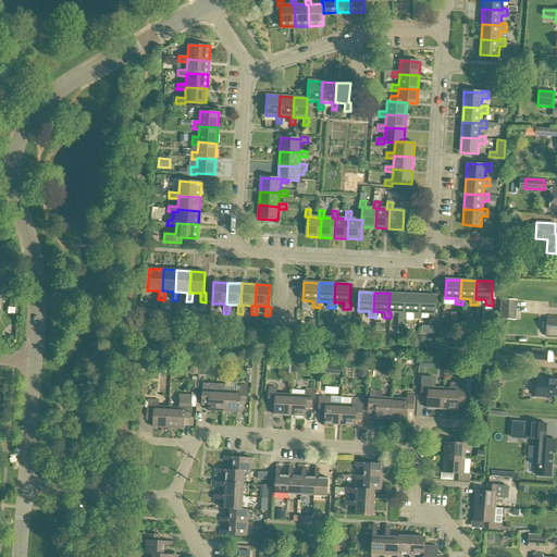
[(405,312),(405,294),(390,293),(388,312),(391,312),(399,312),(398,319),(406,319),(407,313),(405,312)]
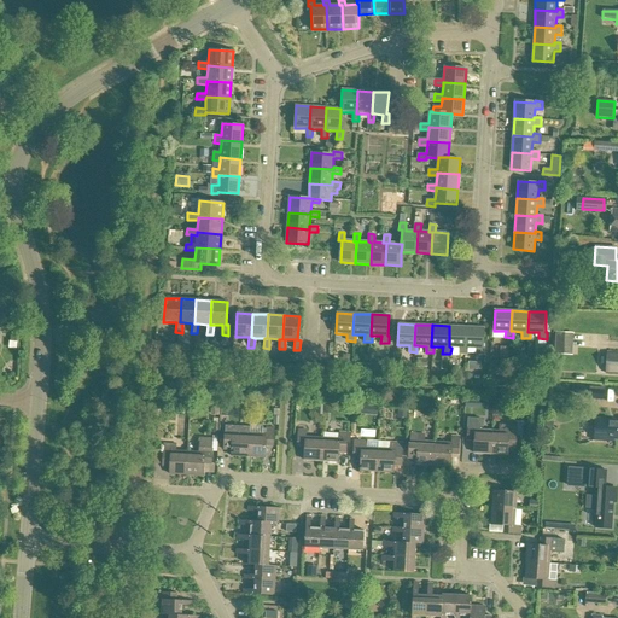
[(467,327),(449,326),(449,347),(452,348),(460,348),(459,354),(467,354),(468,348),(466,348),(467,327)]
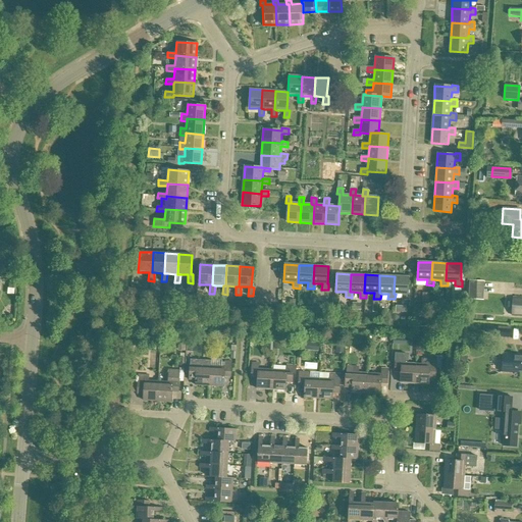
[(409,300),(410,294),(408,294),(409,276),(395,276),(394,294),(396,294),(403,295),(402,300),(409,300)]
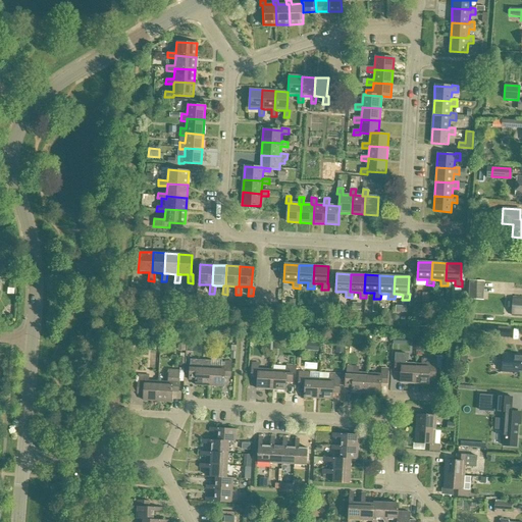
[(483,301),(484,281),(469,280),(468,300),(483,301)]
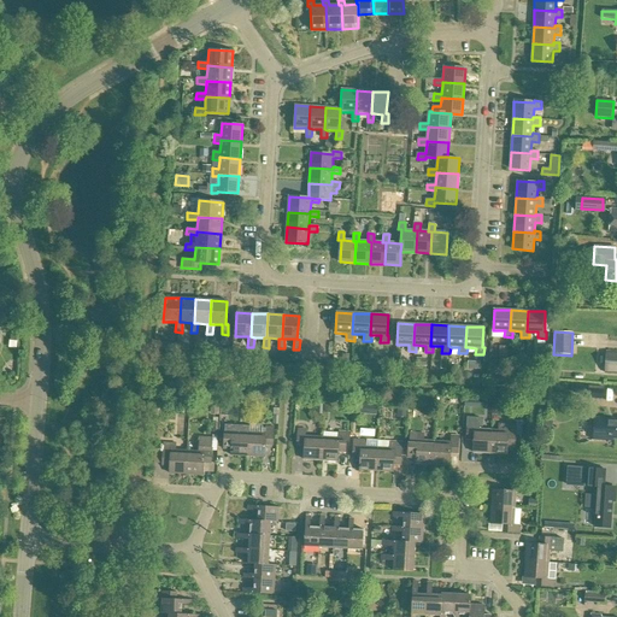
[(616,351),(606,351),(605,372),(616,372),(616,351)]
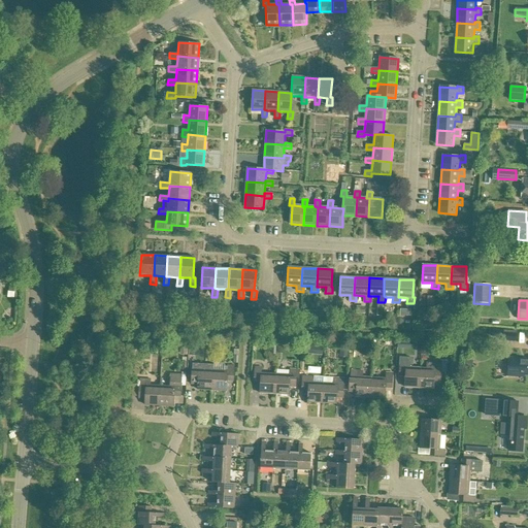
[(281,308),(292,309),(298,310),(299,302),(294,302),(294,307),(292,307),(292,304),(282,304),(281,308)]
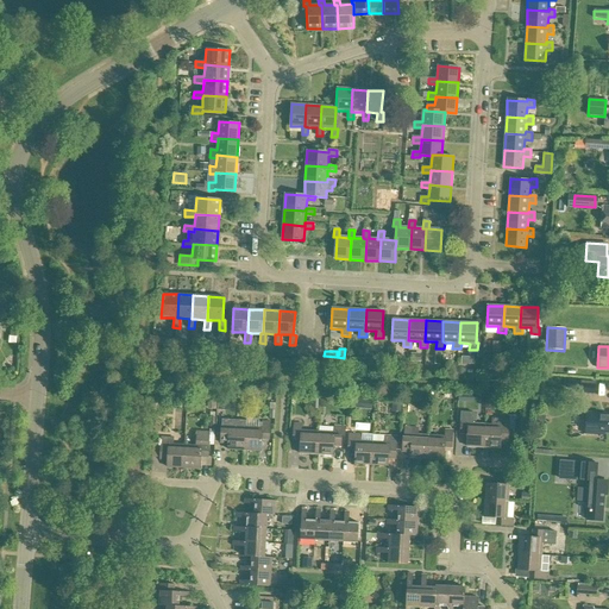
[(540,350),(519,350),(519,359),(539,360),(540,350)]
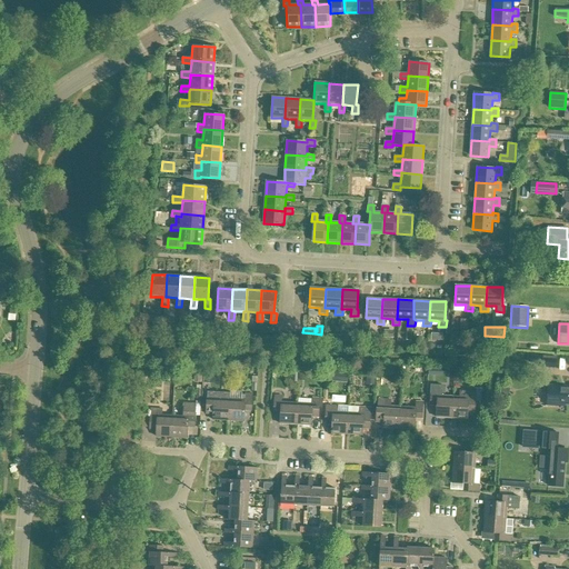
[(315,342),(316,335),(302,333),(302,342),(315,342)]
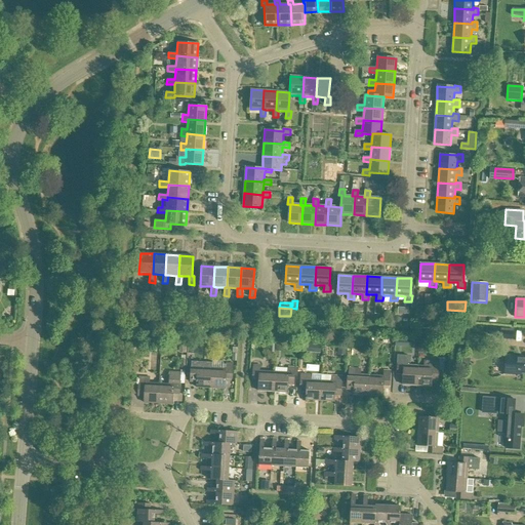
[(500,329),(498,339),(515,340),(515,332),(513,332),(513,330),(500,329)]
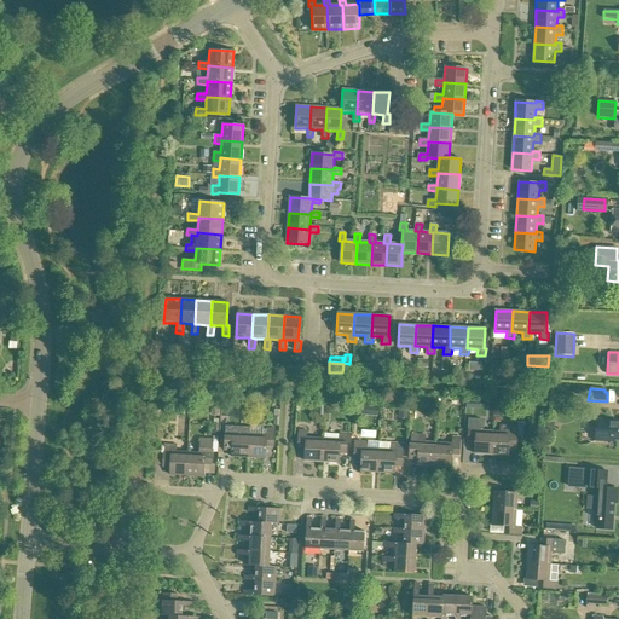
[(221,411),(238,412),(238,398),(221,398),(221,411)]
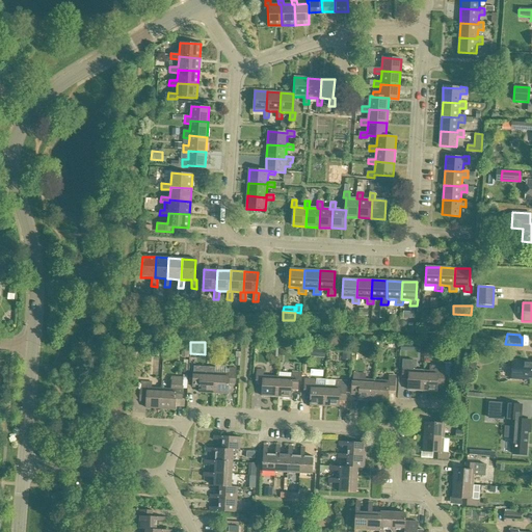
[(306,347),(306,356),(315,357),(316,348),(306,347)]
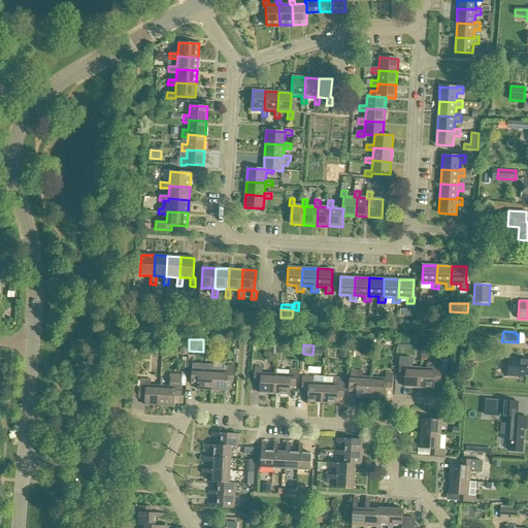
[(441,344),(441,361),(450,362),(450,344),(441,344)]
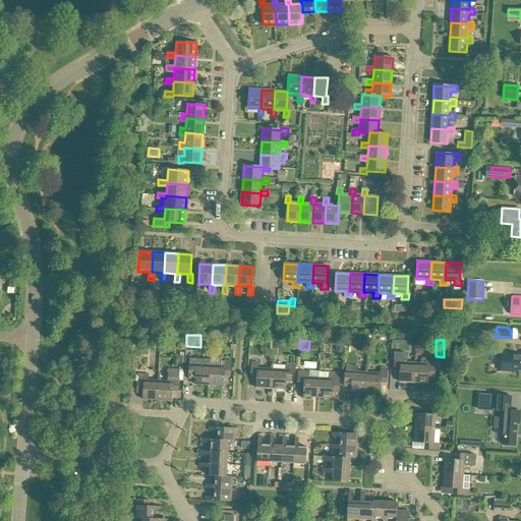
[(336,342),(335,352),(343,353),(344,342),(336,342)]
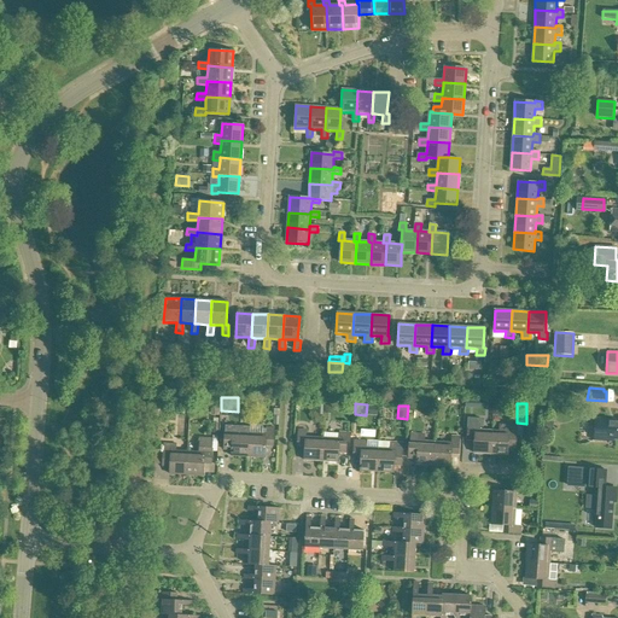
[(617,439),(617,421),(611,421),(611,419),(595,418),(594,439),(608,441),(610,439),(617,439)]
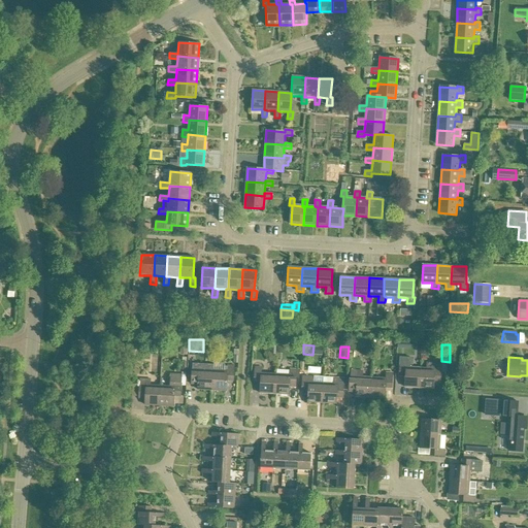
[(420,388),(421,368),(406,367),(406,362),(400,361),(399,376),(405,376),(405,387),(420,388)]
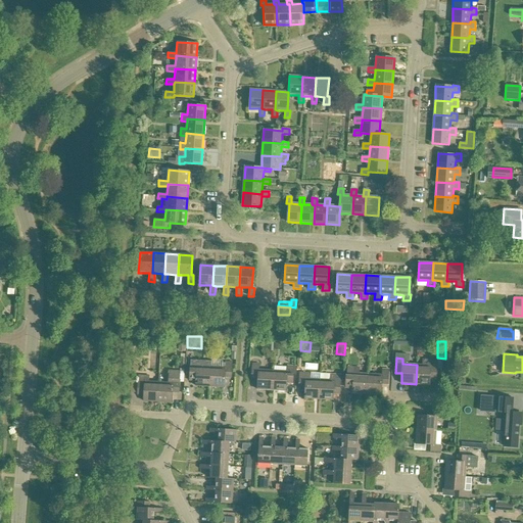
[(210,383),(209,387),(225,387),(226,377),(231,378),(232,363),(226,363),(226,360),(211,359),(211,362),(210,383)]
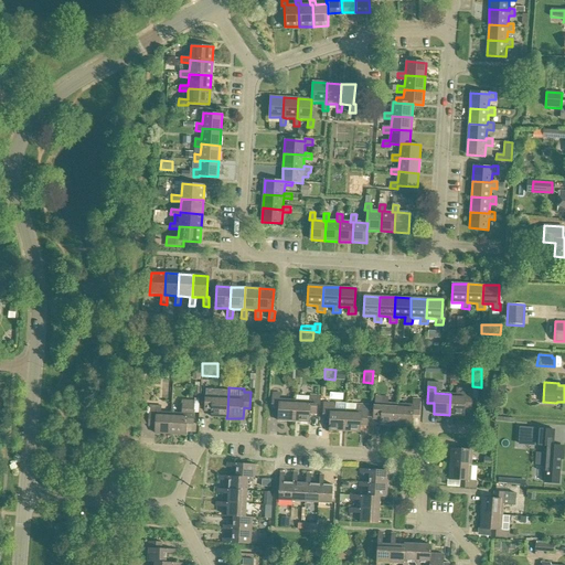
[(456,388),(456,394),(450,394),(449,415),(465,416),(465,405),(471,405),(472,388),(456,388)]
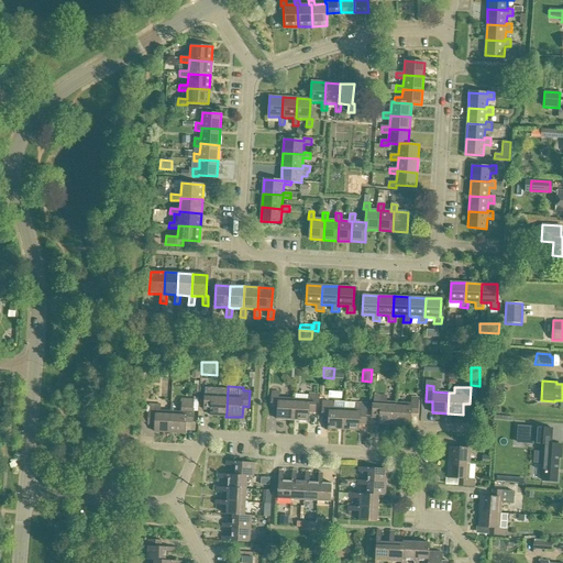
[(206,388),(203,410),(211,410),(210,416),(225,417),(227,412),(228,389),(206,388)]
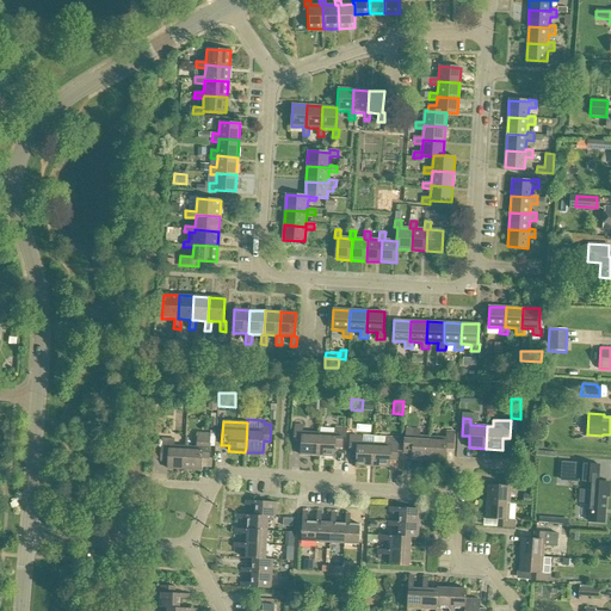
[(318,456),(319,433),(302,432),(303,426),(295,425),(294,443),(302,443),(301,455),(318,456)]
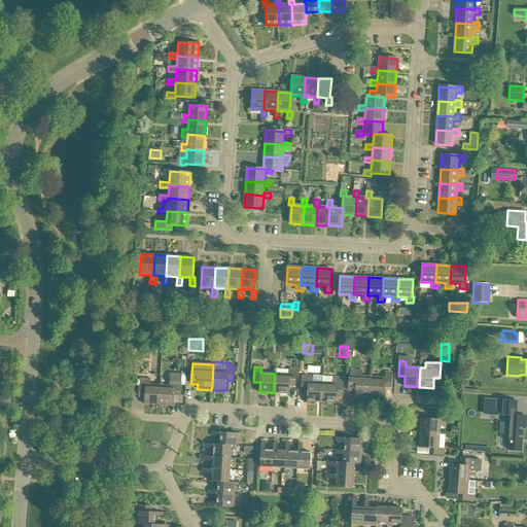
[(289,375),(275,374),(274,393),(288,394),(289,384),(295,384),(296,370),(289,369),(289,375)]
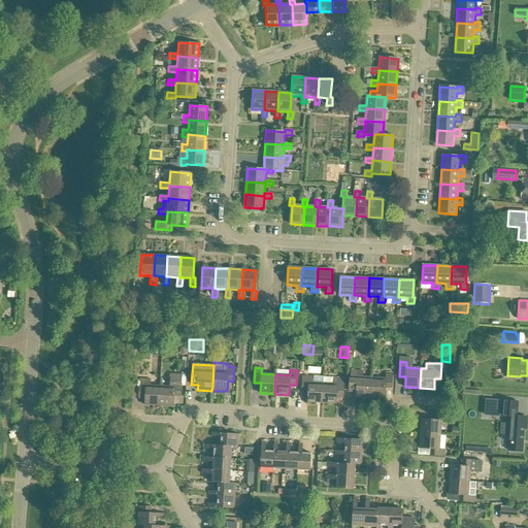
[(363,371),(358,371),(351,371),(351,386),(357,386),(356,397),(370,398),(371,377),(362,377),(363,371)]
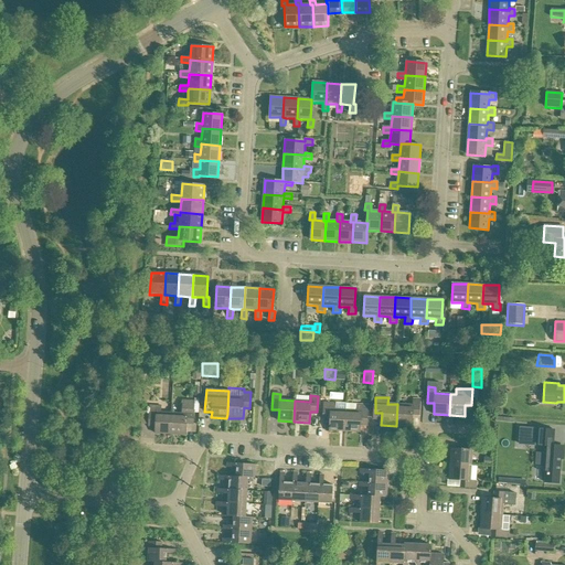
[(397,404),(396,426),(412,426),(413,415),(419,416),(420,400),(414,400),(413,405),(397,404)]
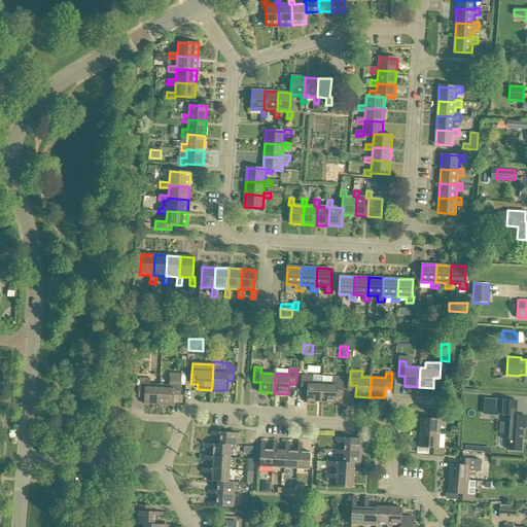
[(171,386),(160,386),(159,406),(174,406),(174,395),(180,396),(181,375),(172,374),(171,386)]
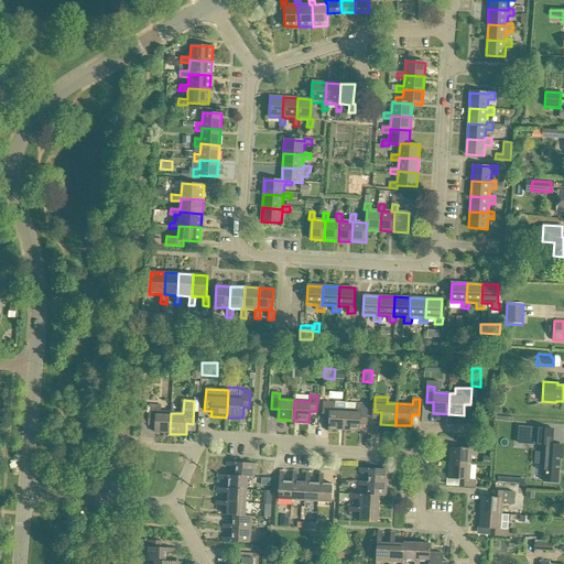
[(323,402),(323,419),(329,419),(328,430),(344,431),(345,410),(329,409),(331,402),(323,402)]
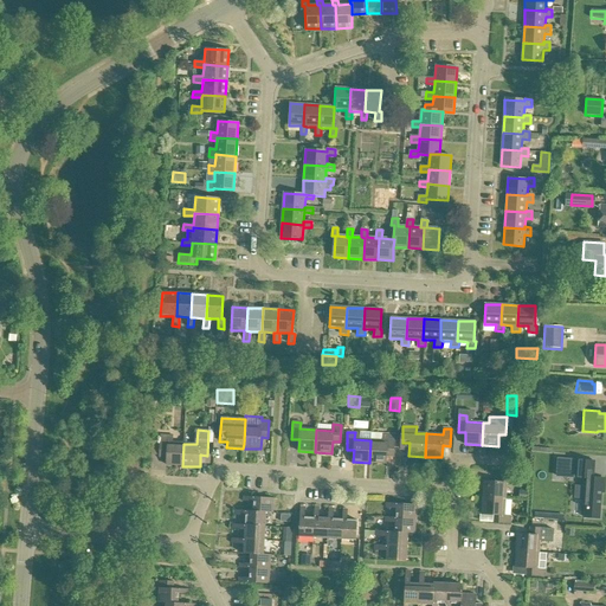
[(371,440),(369,463),(386,464),(387,457),(394,457),(395,434),(382,434),(382,440),(371,440)]
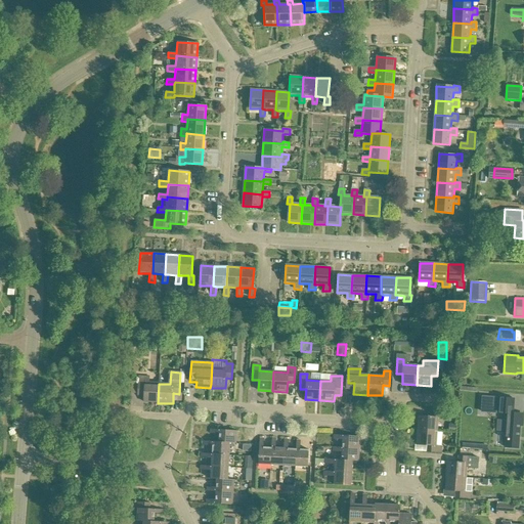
[(158,403),(159,384),(149,383),(149,377),(139,377),(138,395),(144,396),(143,402),(158,403)]
